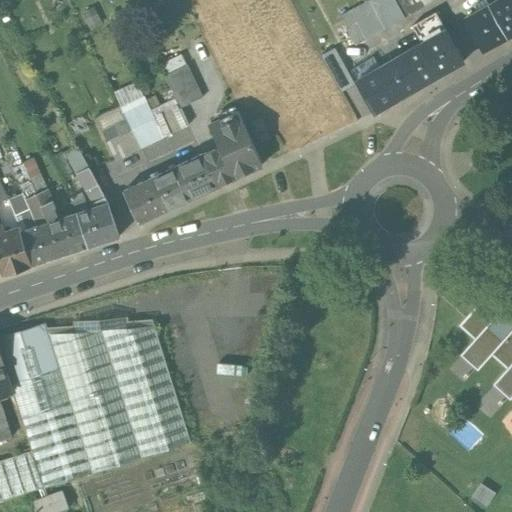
[(369,0),(366,0),(350,9),(356,21),(365,39),(386,27),(375,10),(369,0)]
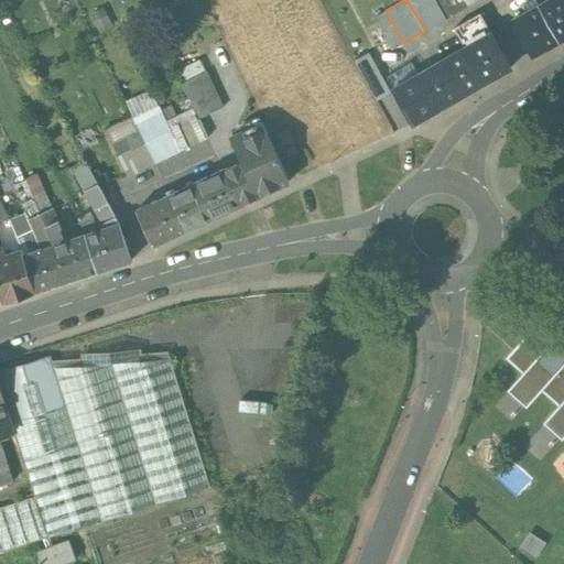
[(431,0),(413,11),(425,30),(445,18),(434,0),(431,0)]
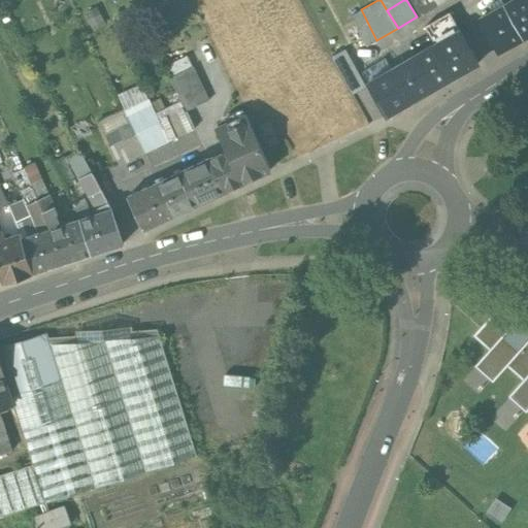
[(406,0),(417,17),(446,0),(406,0)]
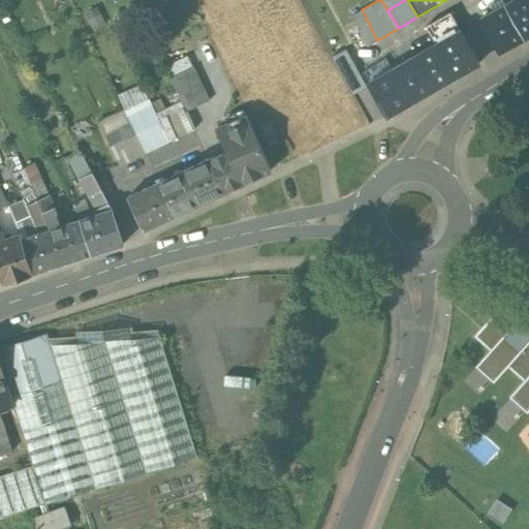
[(528,0),(514,0),(506,4),(525,37),(528,34),(528,0)]
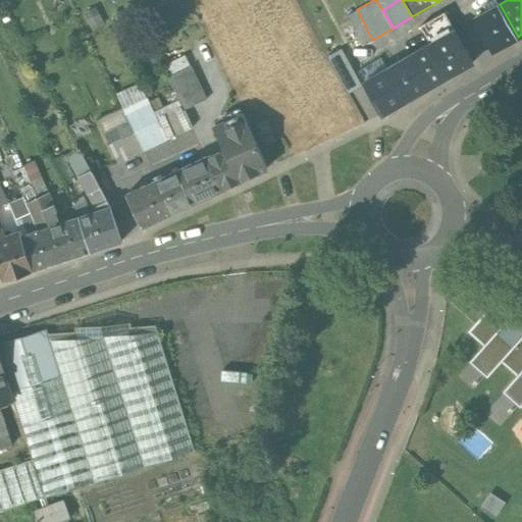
[(518,37),(500,4),(474,19),(493,51),(518,37)]
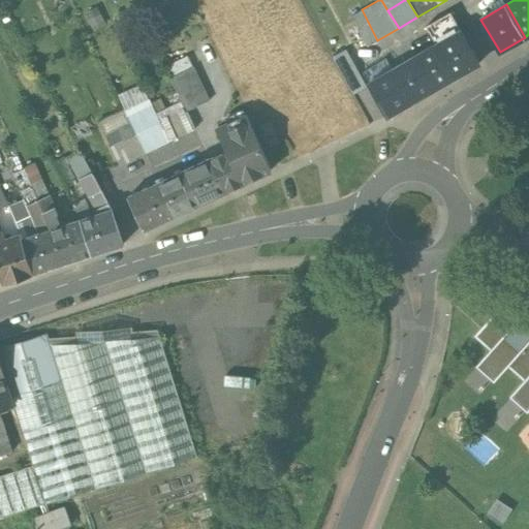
[(368,22),(362,9),(351,16),(368,45),(377,40),(368,22)]
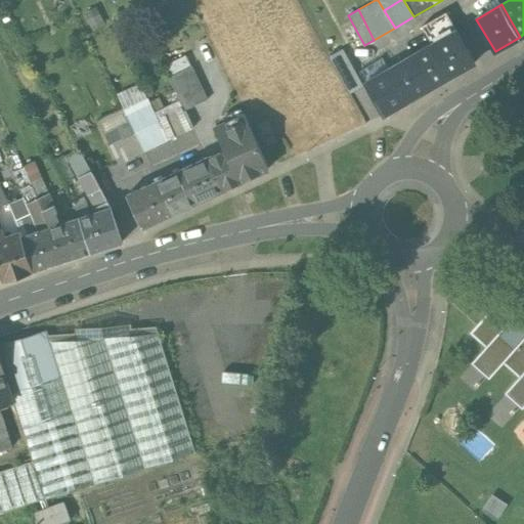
[(446,13),(421,27),(430,46),(448,78),(472,64),(446,13)]
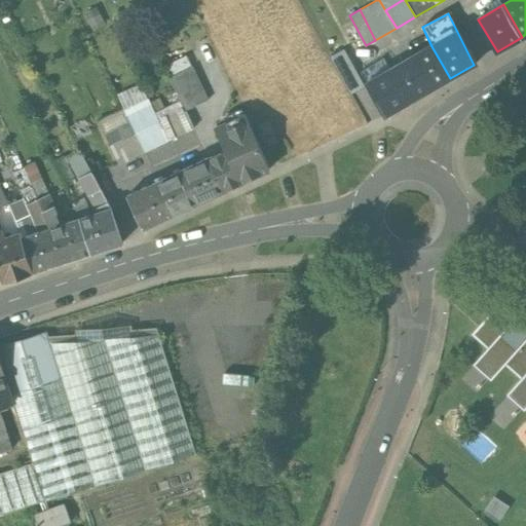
[(431,46),(412,58),(428,91),(450,78),(431,46)]
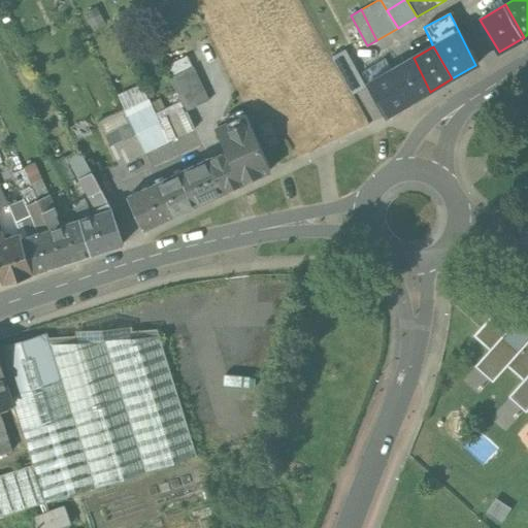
[(365,87),(349,58),(333,66),(351,95),(365,87)]
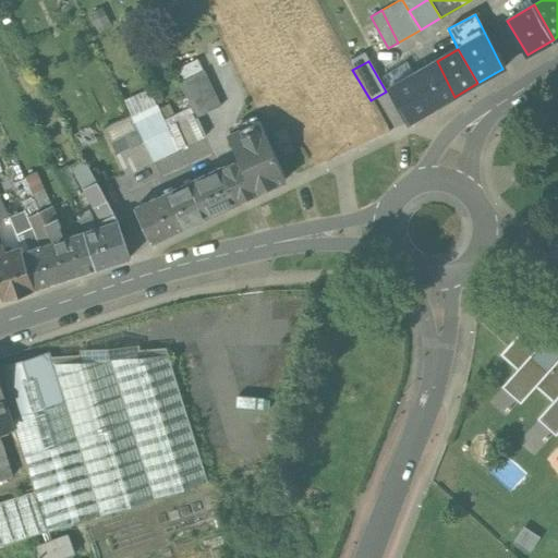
[(437,61),(414,74),(432,110),(455,97),(437,61)]
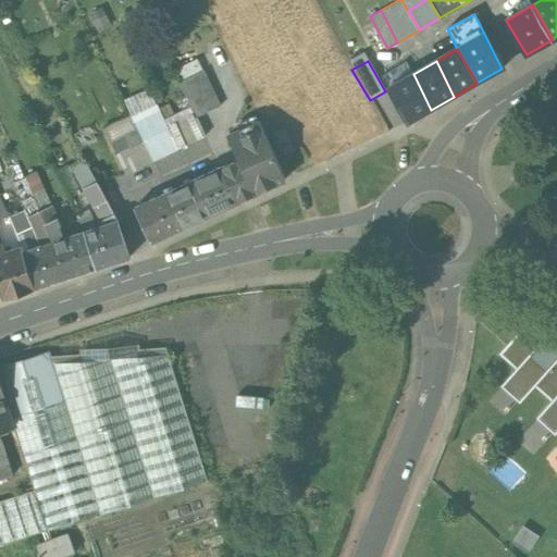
[(200,71),(177,82),(188,108),(194,119),(218,108),(200,71)]
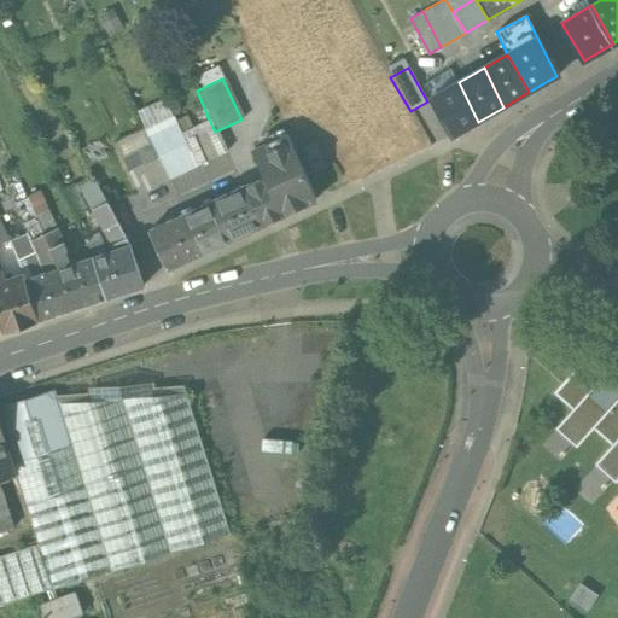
[(459,82),(431,98),(450,138),(478,122),(459,82)]
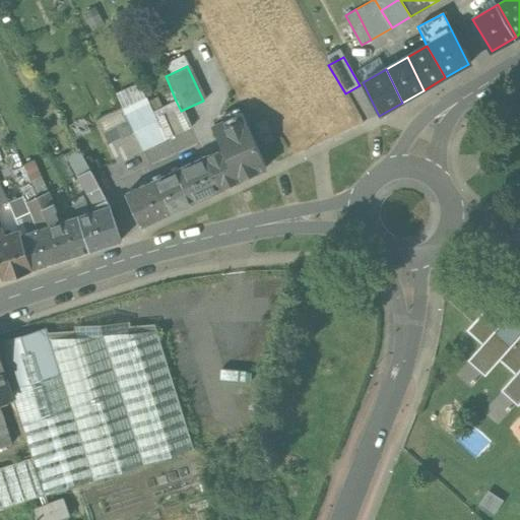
[(176,101),(152,112),(157,122),(166,139),(189,128),(181,111),(176,101)]
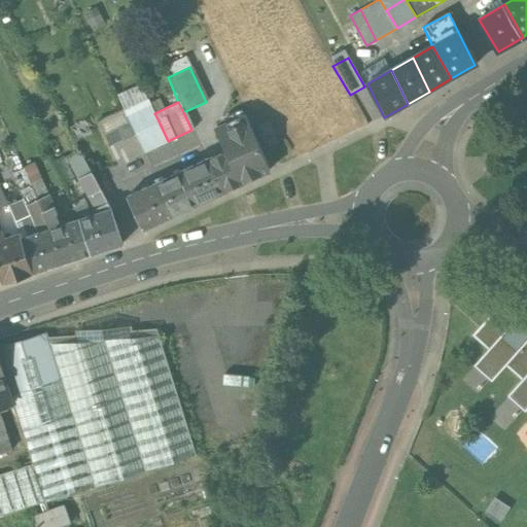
[(244,114),(214,129),(224,153),(239,184),(270,171),(244,114)]
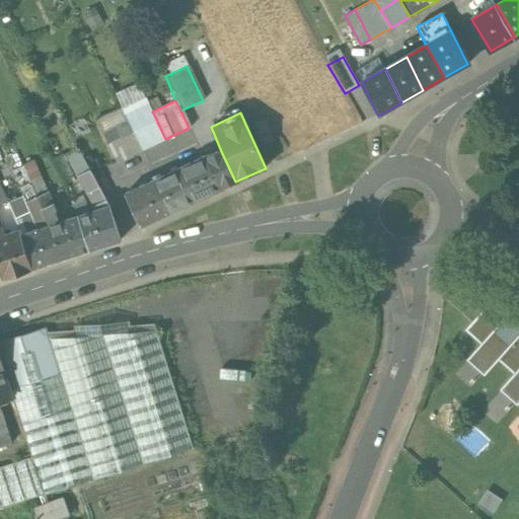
[(122,114),(98,125),(103,135),(126,124),(122,114)]
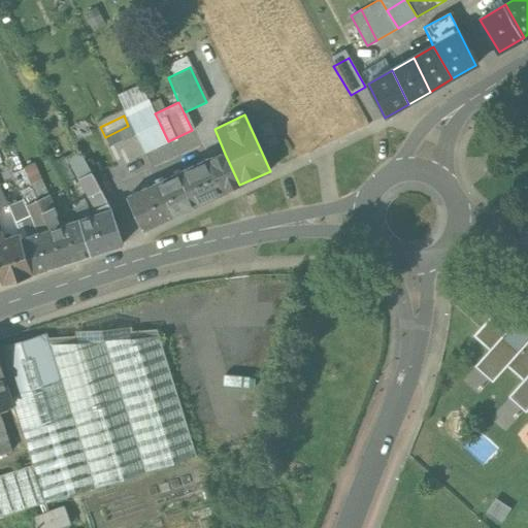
[(160,124),(135,135),(143,153),(168,141),(160,124)]
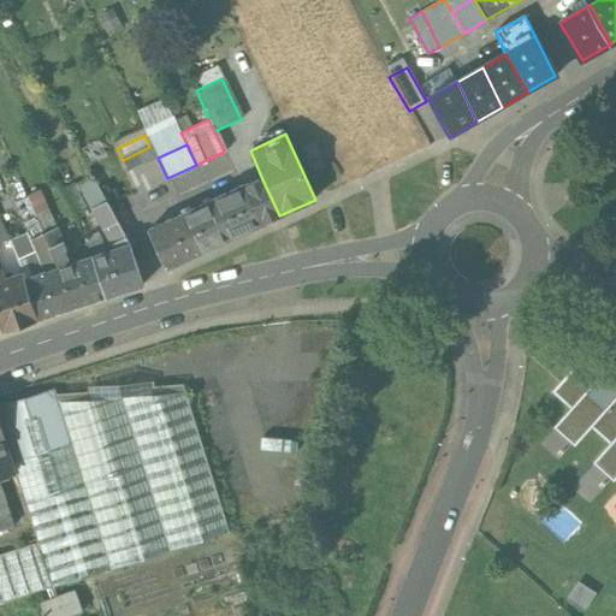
[(158,158),(129,171),(138,191),(167,178),(158,158)]
